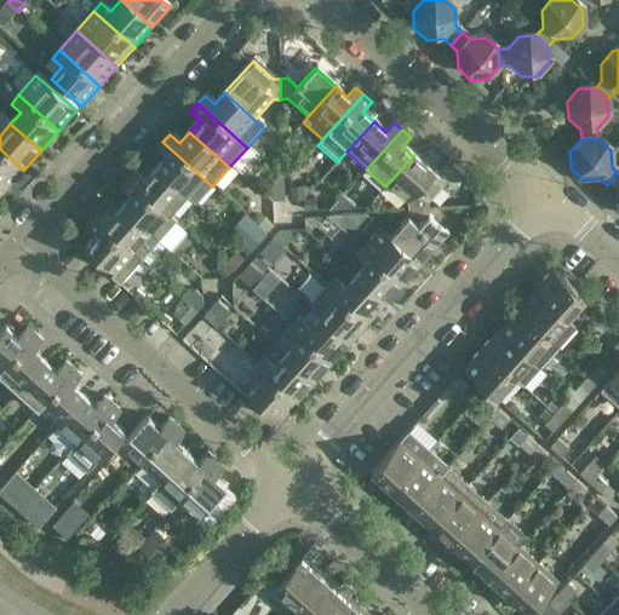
[(212,187),(162,142),(155,150),(165,159),(154,171),(194,206),(212,187)]
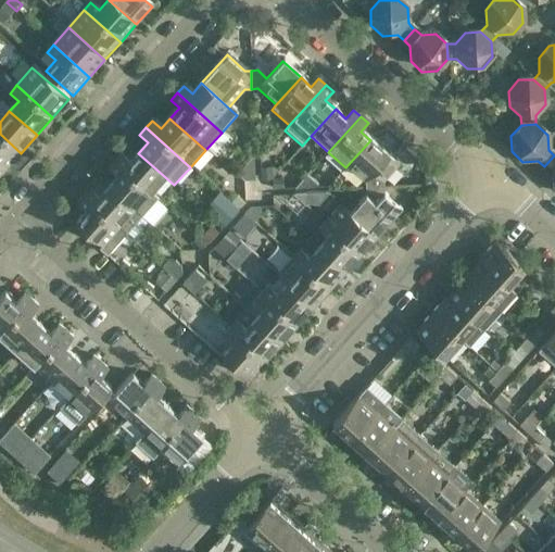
[(21,153),(0,134),(0,165),(5,171),(21,153)]
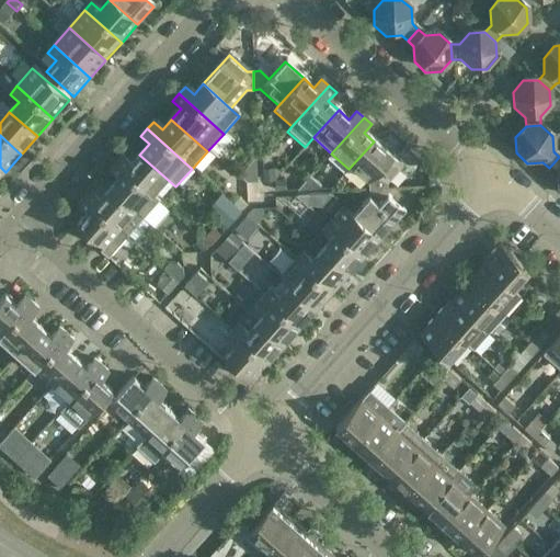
[(374,141),(349,169),(367,185),(367,192),(387,191),(386,184),(376,175),(392,158),(374,141)]
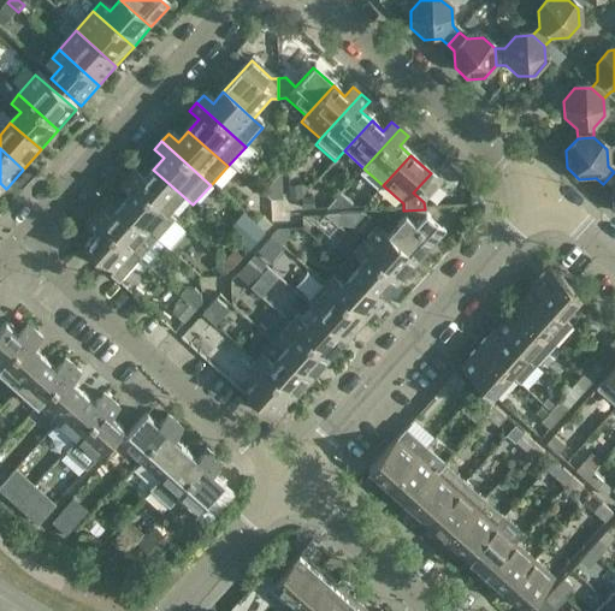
[(193,205),(153,170),(143,181),(134,172),(126,181),(166,217),(183,197),(193,206),(193,205)]
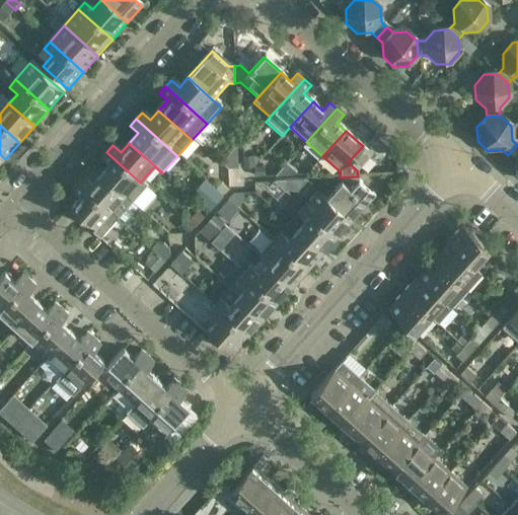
[(517,145),(508,155),(515,161),(515,175),(517,177),(517,145)]
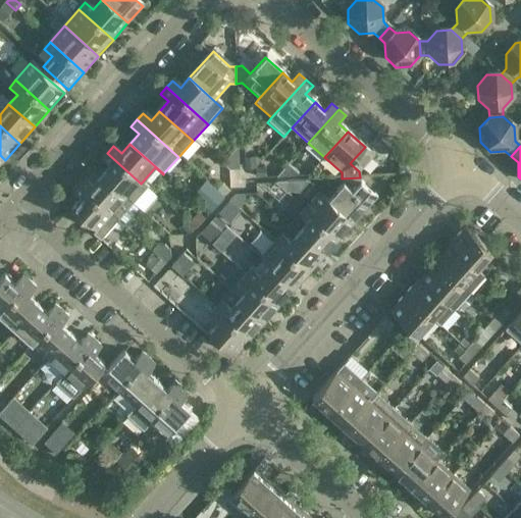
[(107,153),(101,160),(109,167),(100,176),(133,205),(147,189),(141,184),(107,153)]
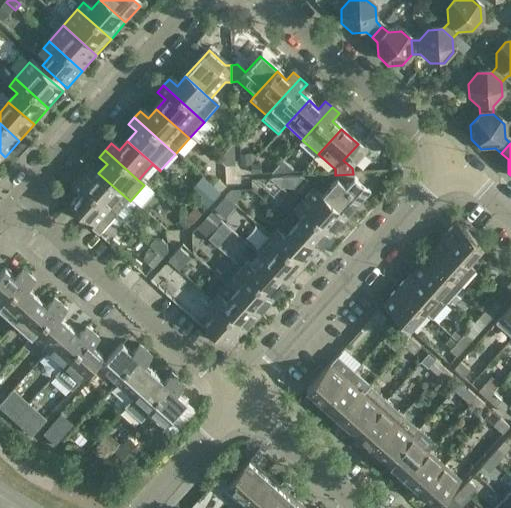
[(288,192),(302,180),(285,162),(272,174),(288,192)]
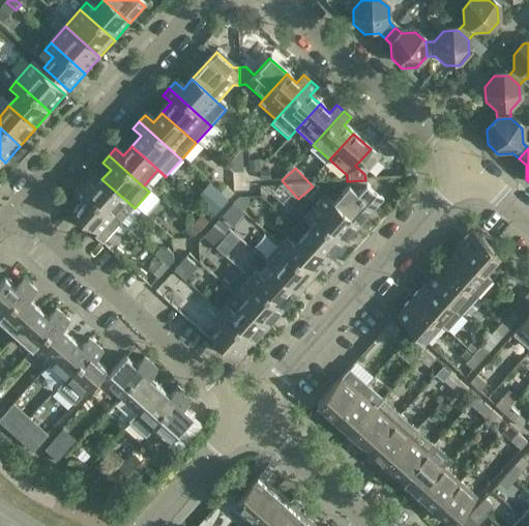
[(135,208),(101,179),(93,188),(85,181),(79,188),(119,225),(135,208)]
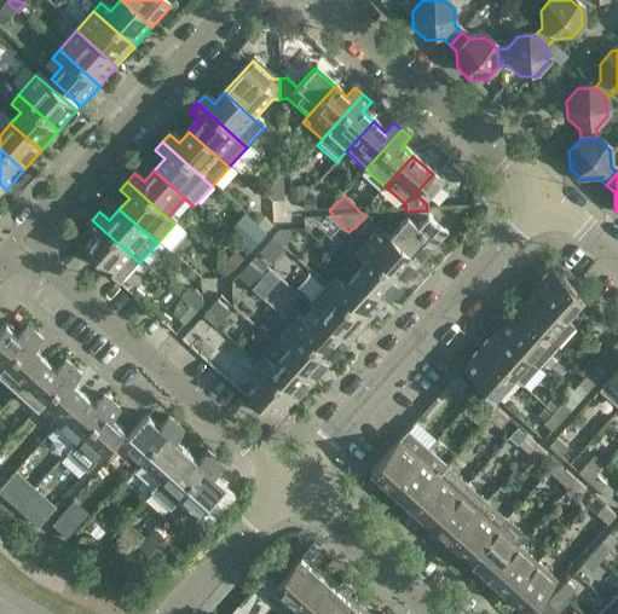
[(446,236),(427,219),(427,210),(405,212),(405,220),(388,239),(419,267),(446,236)]
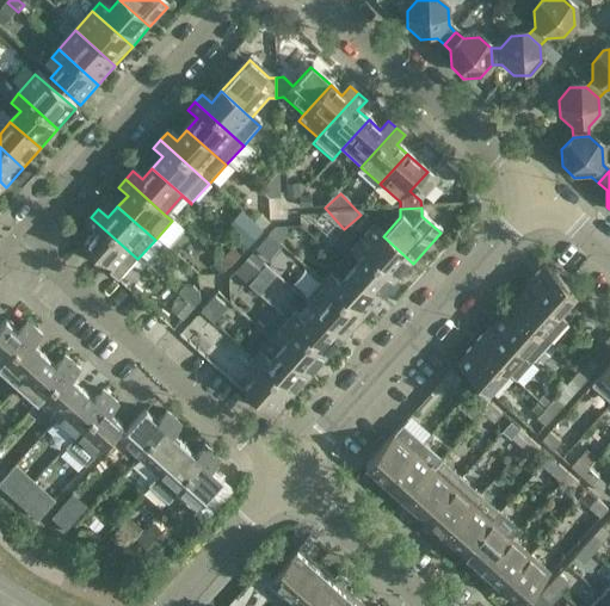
[(227,229),(248,248),(264,230),(244,211),(227,229)]
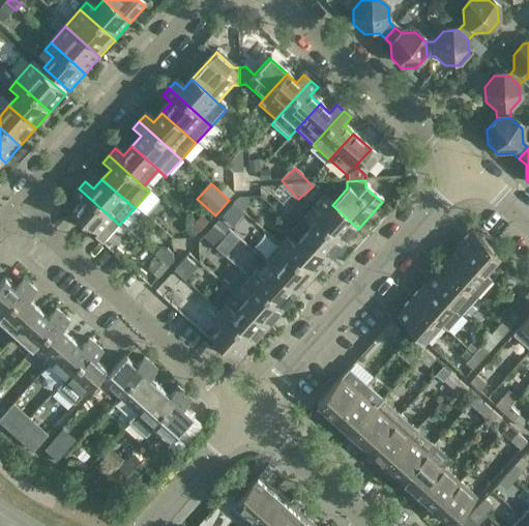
[(119,225),(79,188),(72,196),(81,203),(71,213),(97,237),(112,221),(119,226),(119,225)]
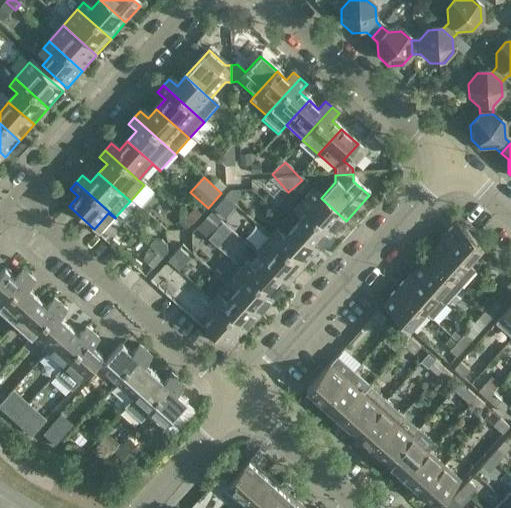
[(238,199),(239,193),(229,194),(224,198),(232,206),(238,199)]
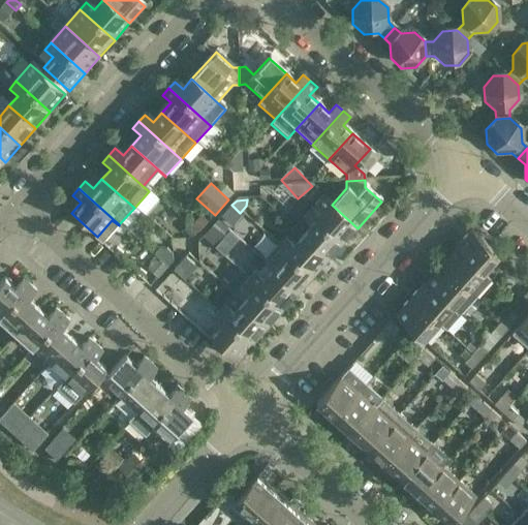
[(240,213),(231,205),(221,216),(228,222),(237,213),(239,214),(240,213)]
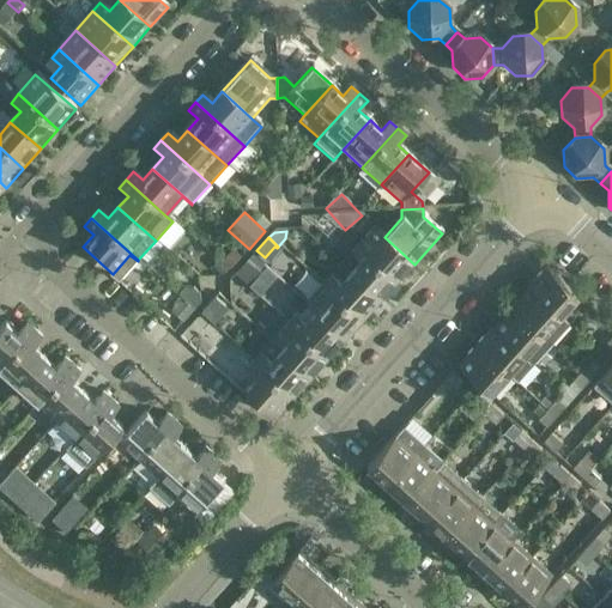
[(414,265),(385,237),(374,248),(364,239),(357,248),(398,284),(414,265)]
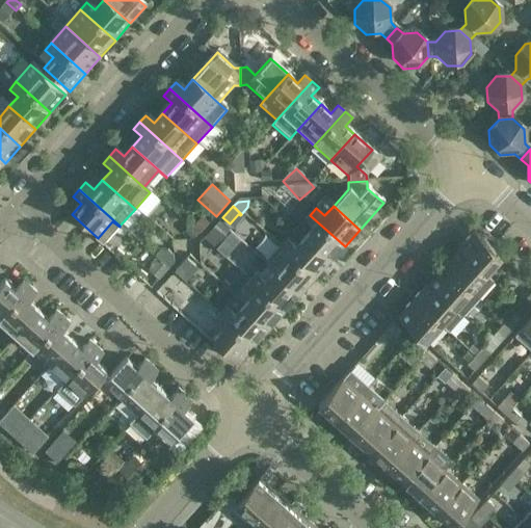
[(345,246),(310,215),(303,222),(312,230),(303,239),(329,263),(345,246)]
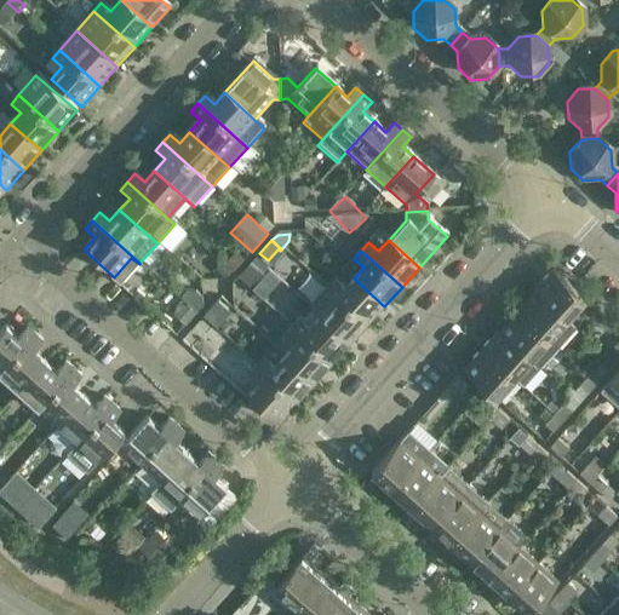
[(233,274),(242,263),(234,256),(224,266),(233,274)]
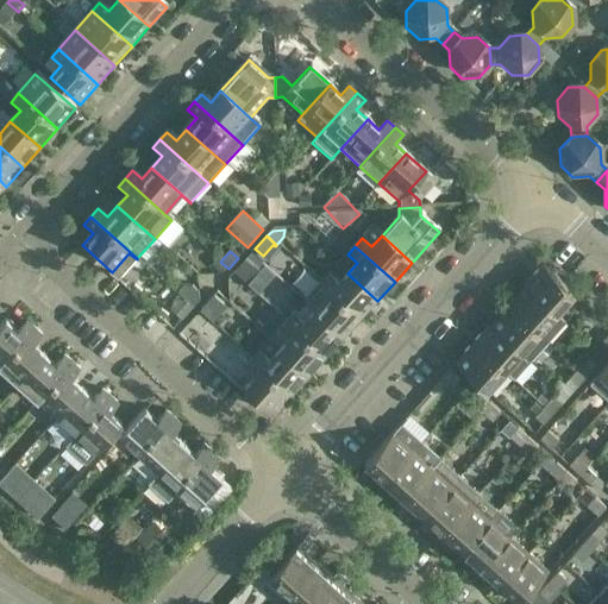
[(249,284),(269,264),(255,251),(234,271),(249,284)]
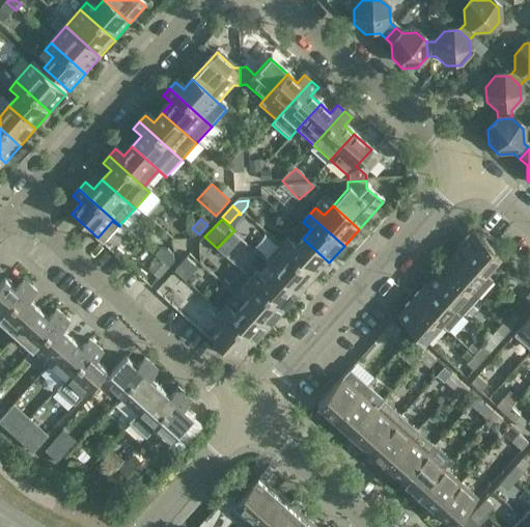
[(499,259),(471,234),(455,252),(483,277),(499,259)]
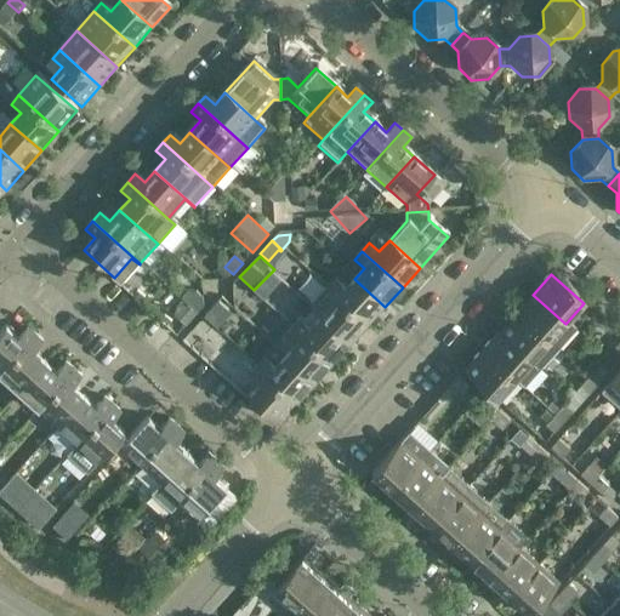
[(385,307),(354,279),(343,290),(334,281),(326,290),(368,326),(385,307)]
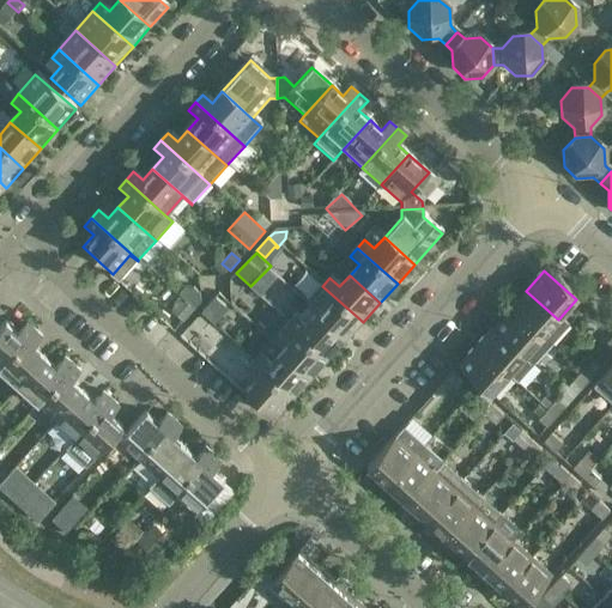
[(363,322),(322,286),(306,305),(308,308),(345,341),(363,322)]
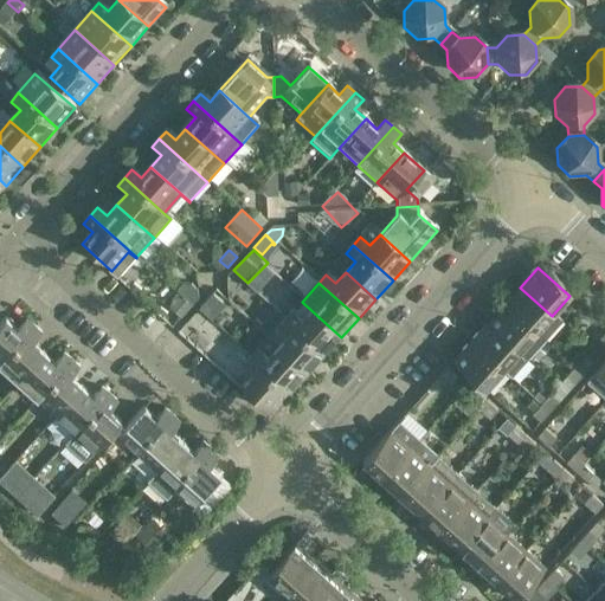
[(561,325),(520,288),(503,307),(545,343),(561,325)]
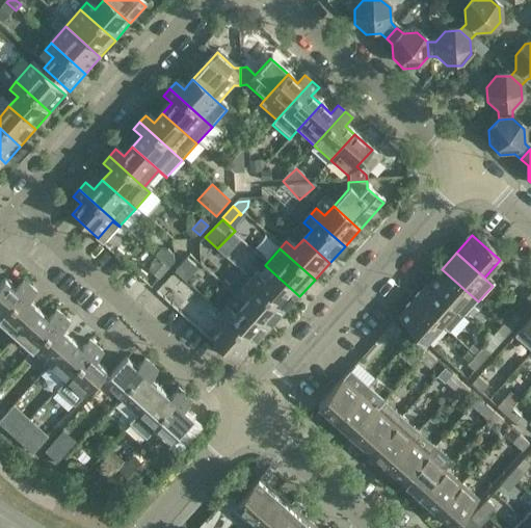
[(168,269),(173,265),(163,256),(159,261),(168,269)]
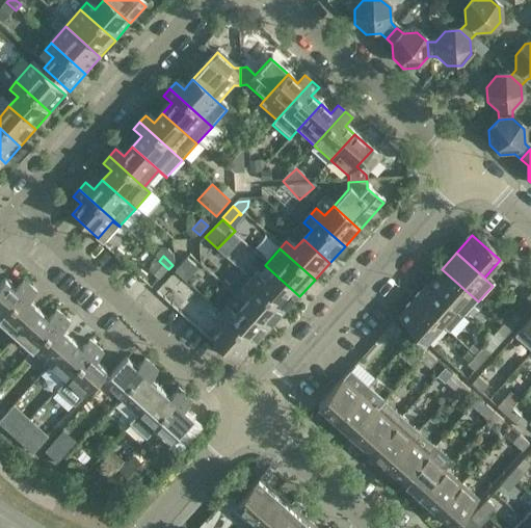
[(168,269),(159,261),(149,272),(158,281),(168,269)]
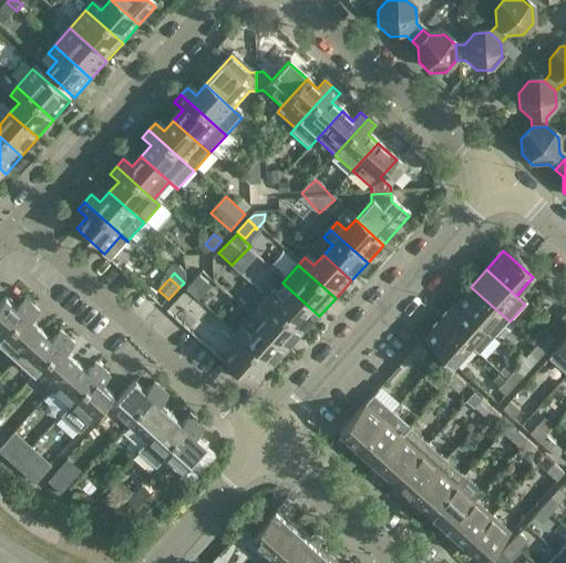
[(319,316),(285,285),(275,296),(273,294),(266,300),(302,334),(319,316)]
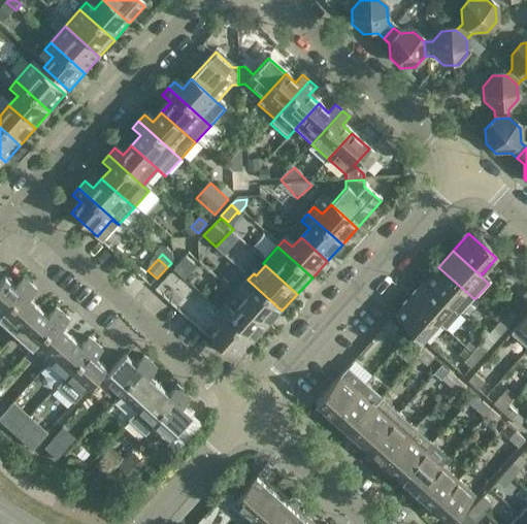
[(474,299),(438,267),(423,284),(460,317),(474,299)]
